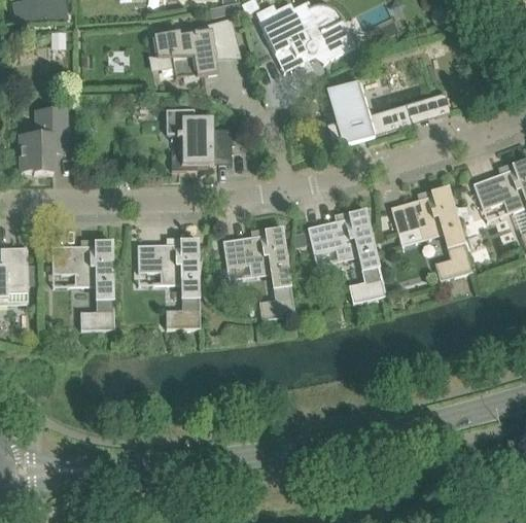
[(249,0),(241,4),(246,14),(258,8),(254,0),(249,0)]
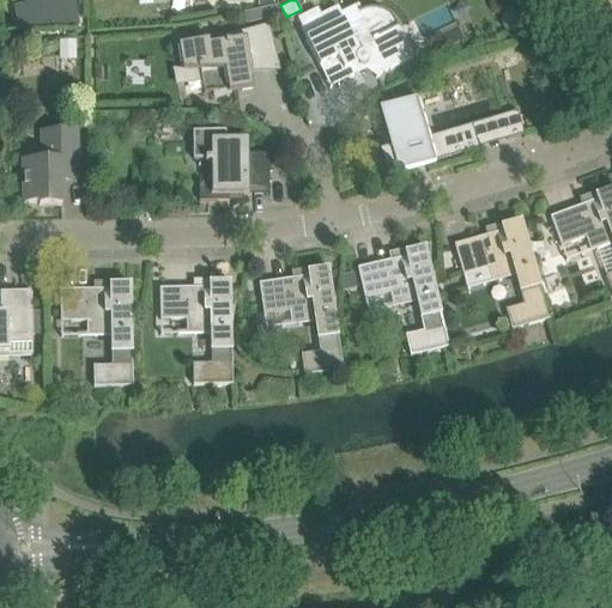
[(598,0),(611,19),(611,0),(598,0)]
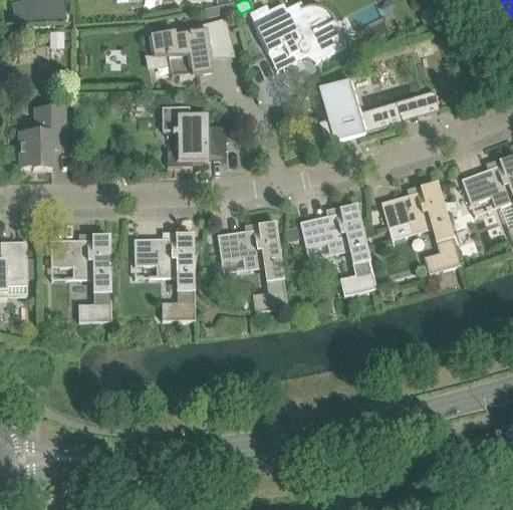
[(293,54),(299,51),(300,52),(301,53),(303,53),(304,53),(306,53),(307,53),(308,52),(309,50),(319,58),(316,62),(317,62),(320,58),(346,45),(346,44),(341,46),(329,22),(334,20),(333,18),(332,15),(330,13),(329,12),(328,11),(328,10),(326,9),(325,8),(322,6),(319,5),(318,5),(315,4),(312,4),(309,4),(308,4),(307,4),(306,5),(303,6),(301,1),(286,8),(284,2),(269,9),(267,4),(250,13),(258,29),(257,29),(268,53),(283,45),(292,63),(297,61),(293,54)]
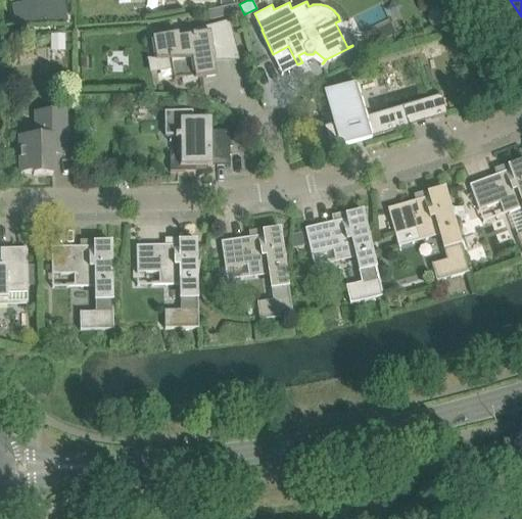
[(237,2),(208,8),(210,18),(239,12),(237,2)]
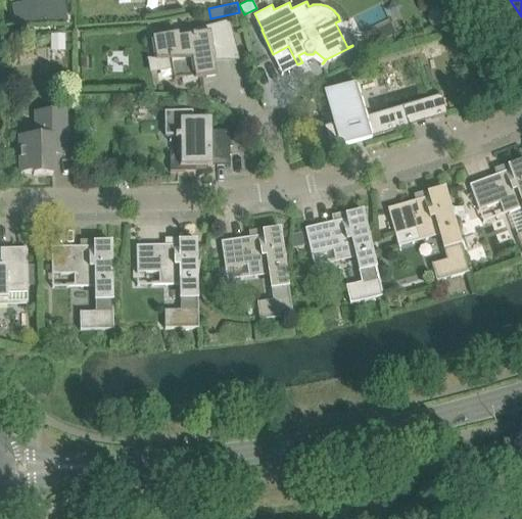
[(196,76),(201,76),(217,73),(214,58),(216,57),(214,48),(236,44),(233,30),(230,17),(201,25),(202,27),(203,26),(204,31),(179,35),(179,32),(152,36),(156,56),(156,57),(171,57),(175,78),(183,77),(184,82),(197,78),(196,76)]
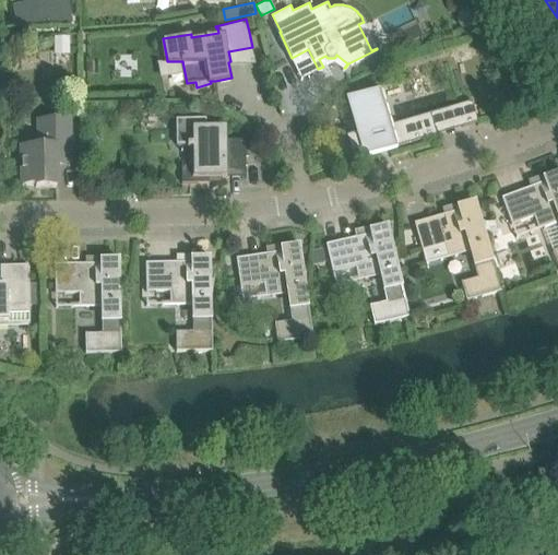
[(69,34),(55,35),(55,51),(69,51),(69,34)]
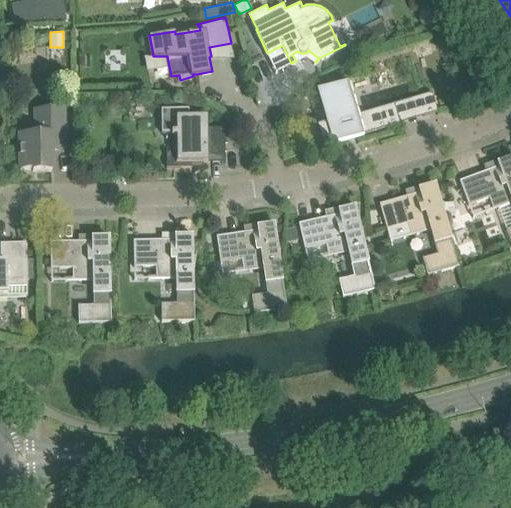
[(403,120),(397,100),(358,112),(348,80),(322,88),(327,106),(331,120),(317,124),(323,143),(336,139),(337,142),(350,138),(358,135),(364,134),(363,131),(403,120)]
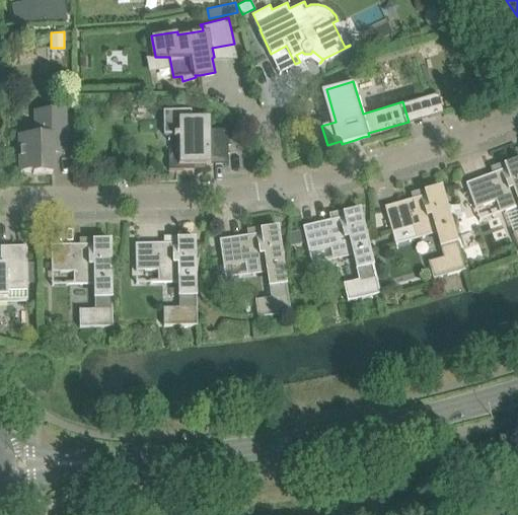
[(430,115),(444,111),(438,91),(424,95),(430,115)]
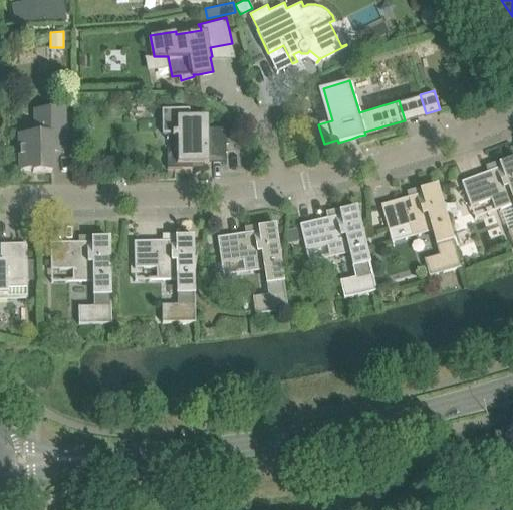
[(52,169),(52,150),(65,149),(64,143),(64,107),(41,108),(36,108),(37,121),(37,134),(20,134),(21,168),(33,167),(33,169),(52,169)]
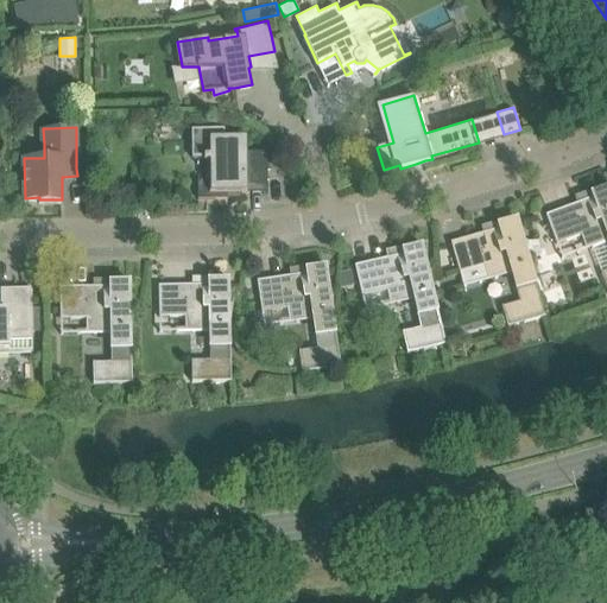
[(248,132),(225,133),(225,127),(191,127),(193,156),(204,156),(204,158),(209,158),(210,177),(198,177),(198,197),(227,196),(227,191),(247,190),(247,183),(267,182),(267,148),(248,150),(248,132)]
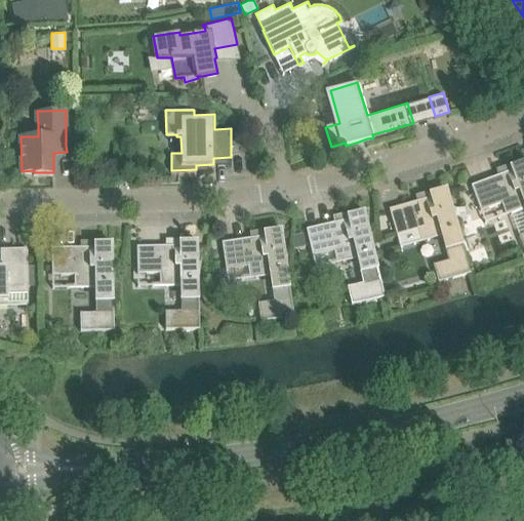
[(499,172),(472,183),(481,208),(501,201),(505,207),(523,200),(523,233),(520,235),(523,246),(523,158),(511,164),(510,164),(511,168),(499,172)]
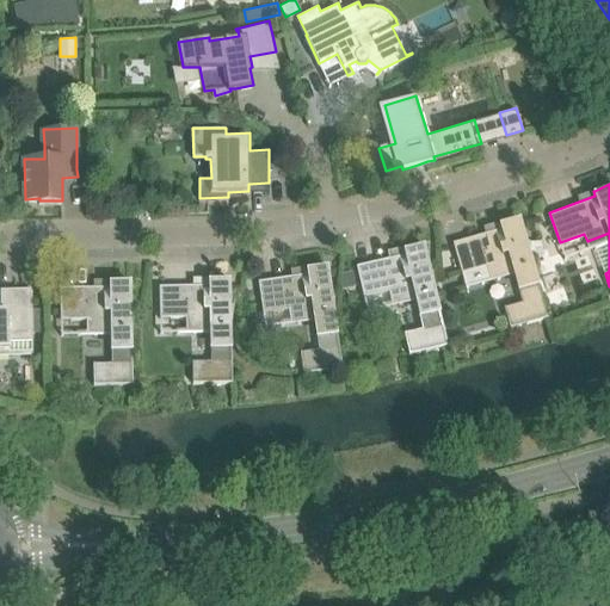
[(487,232),(454,241),(462,271),(487,264),(490,272),(512,265),(515,272),(523,300),(505,305),(511,326),(548,315),(533,261),(533,253),(530,239),(527,240),(521,217),(500,222),(499,223),(500,227),(487,232)]
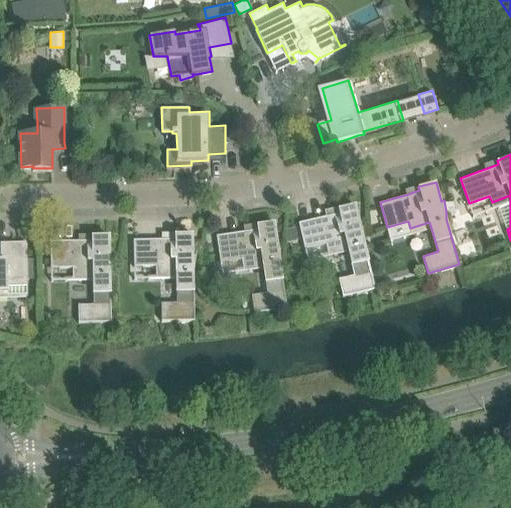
[(450,199),(444,200),(446,212),(455,211),(454,199),(450,199)]
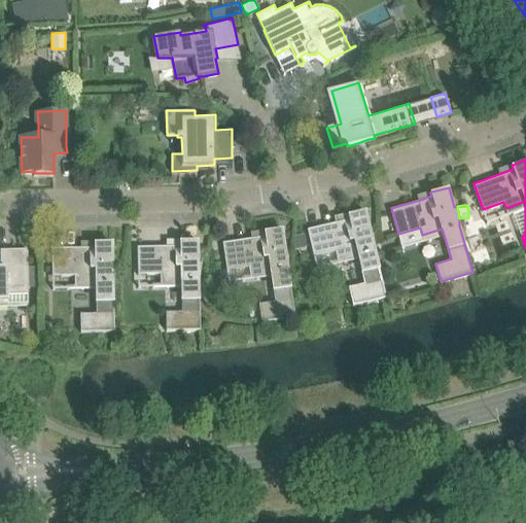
[(339,220),(308,228),(314,254),(336,249),(337,256),(357,251),(358,256),(364,282),(349,285),(353,304),(386,295),(376,248),(374,229),(371,230),(366,210),(349,214),(348,214),(349,218),(339,220)]
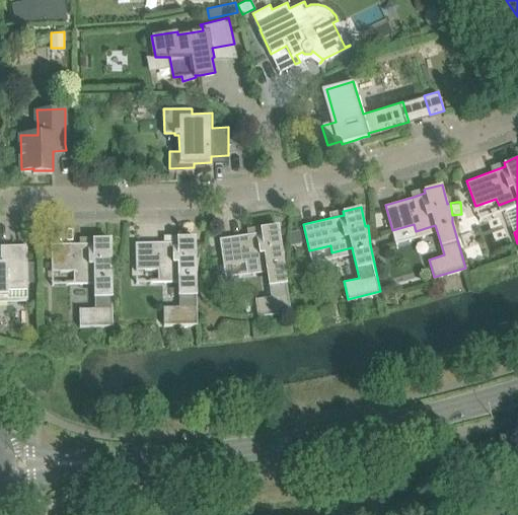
[(249,233),(220,237),(224,264),(244,261),(245,268),(266,265),(267,270),(271,295),(255,297),(259,315),(291,311),(285,264),(285,244),(284,244),(284,245),(282,244),(279,224),(262,227),(261,227),(261,231),(249,233)]
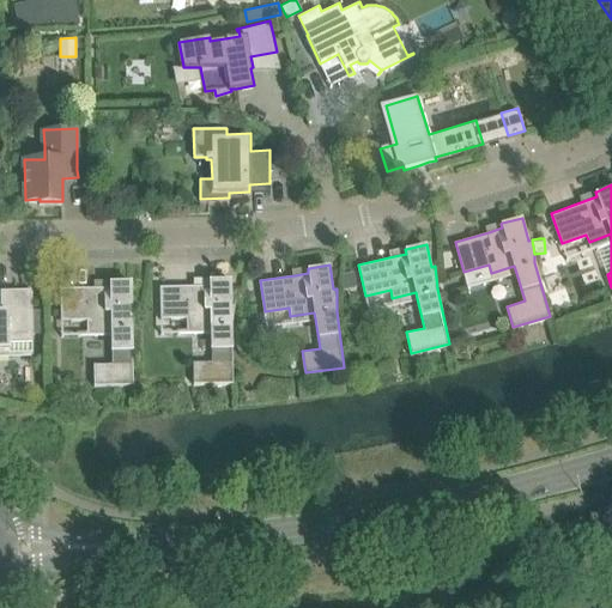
[(345,268),(344,285),(359,281),(356,266),(345,268)]
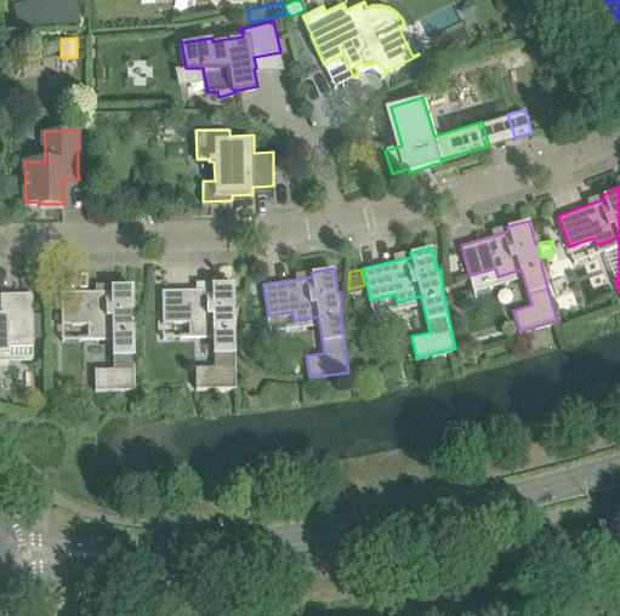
[(198,287),(163,289),(164,320),(188,320),(189,329),(214,328),(214,335),(215,364),(195,365),(197,387),(237,387),(235,329),(239,307),(235,307),(234,283),(214,283),(212,283),(212,287),(198,287)]
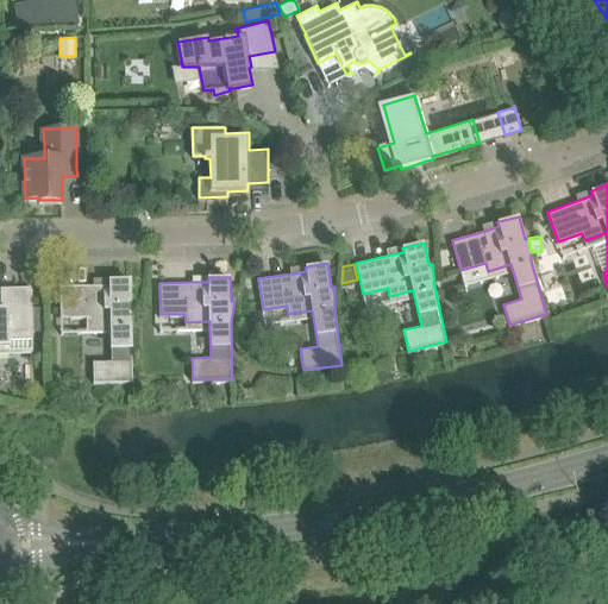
[(95,284),(61,285),(61,316),(87,316),(87,325),(111,323),(111,331),(112,359),(93,360),(94,382),(96,382),(133,381),(132,325),(136,303),(131,303),(131,278),(111,280),(110,280),(110,284),(95,284)]
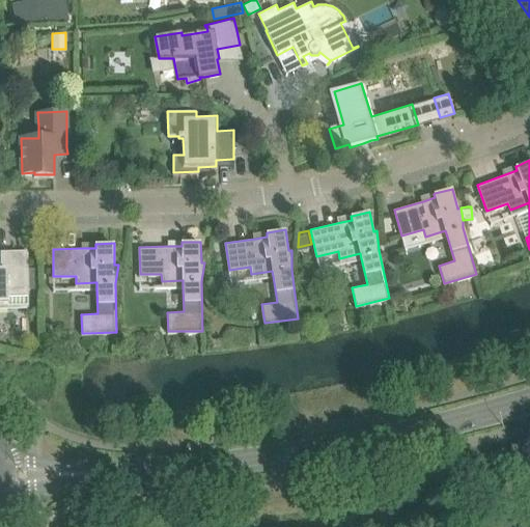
[(0,260),(0,303),(8,303),(8,285),(29,284),(37,284),(37,264),(28,264),(28,249),(1,250),(1,261),(0,260)]
